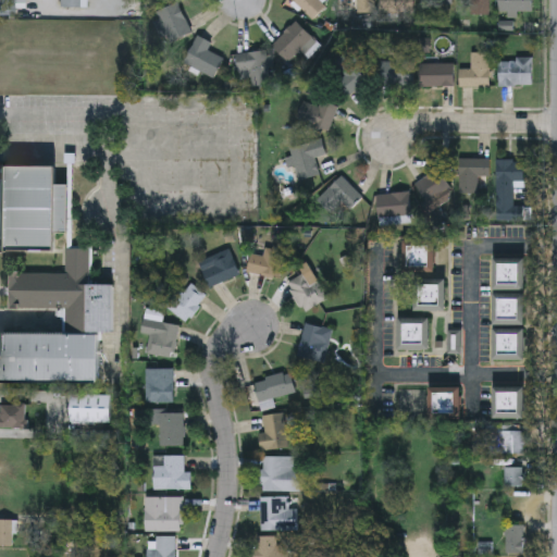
[(0,0),(27,0),(27,13),(0,13),(0,0)]
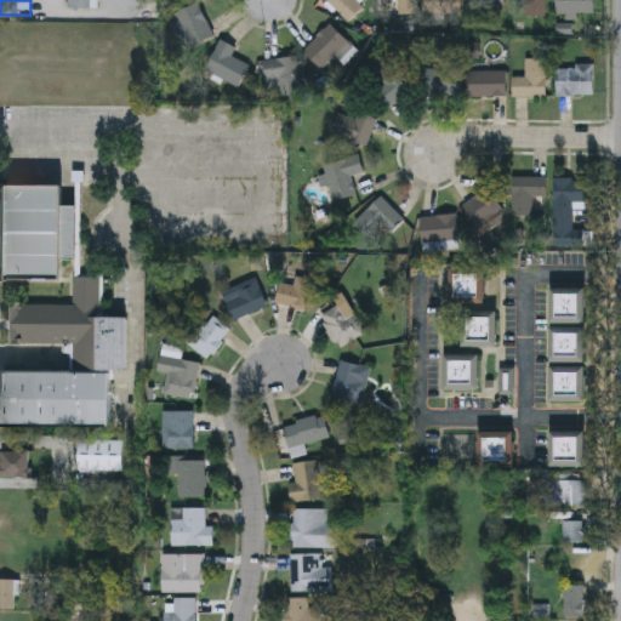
[(68,0),(69,10),(90,10),(90,0),(68,0)]
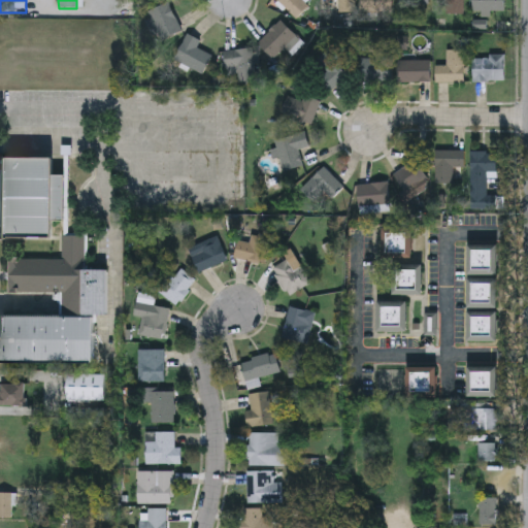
[(299,21),(277,0),(302,0),(310,8),(299,21)]
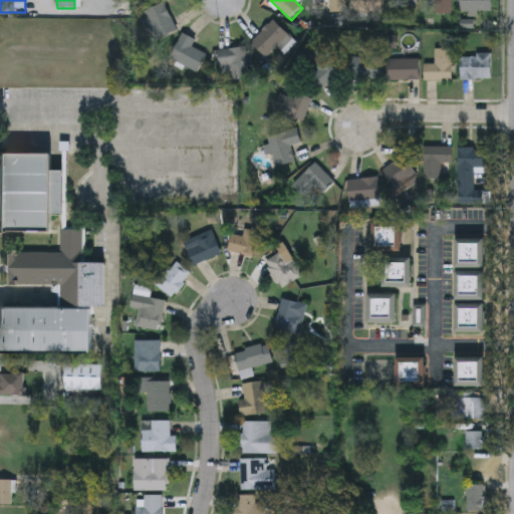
[(345,0),(345,12),(330,12),(330,0),(345,0)]
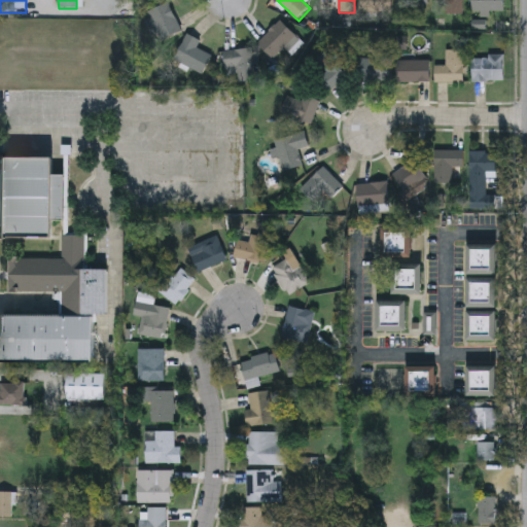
[(391,0),(391,13),(360,13),(360,0),(391,0)]
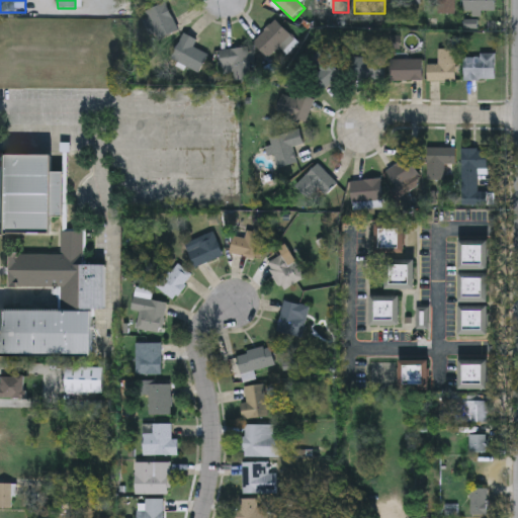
[(455,0),(455,13),(432,13),(432,0),(455,0)]
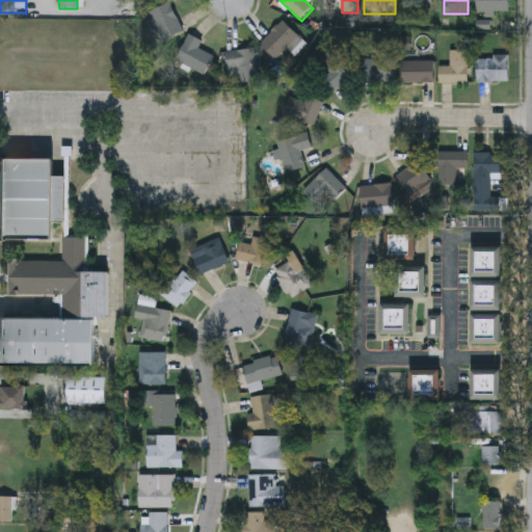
[(510,0),(510,12),(477,14),(477,0),(510,0)]
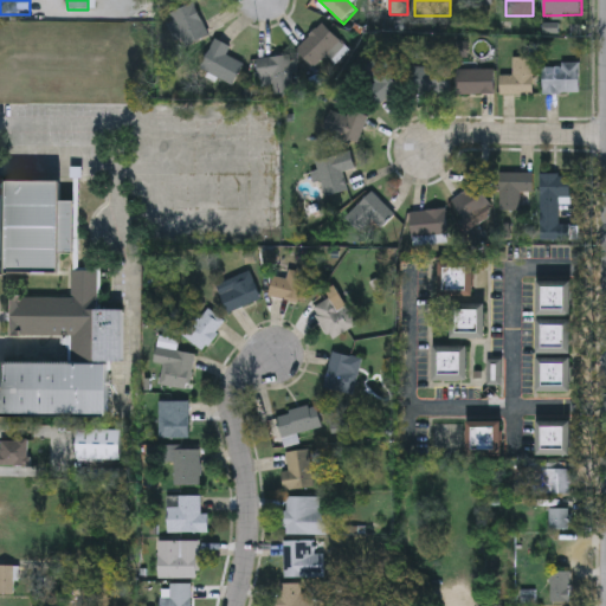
[(187,46),(169,15),(193,2),(211,33),(187,46)]
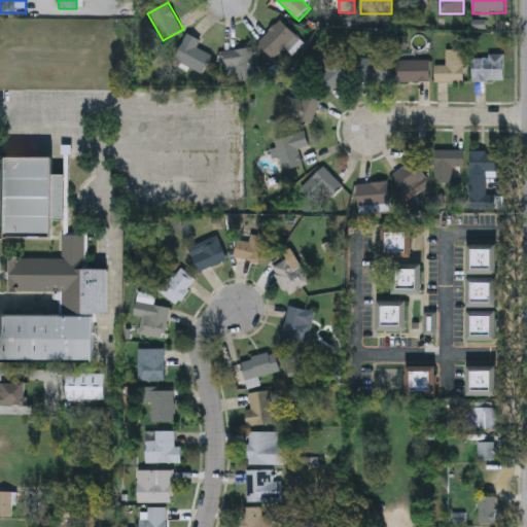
[(299,38),(277,61),(258,42),(280,21),(299,38)]
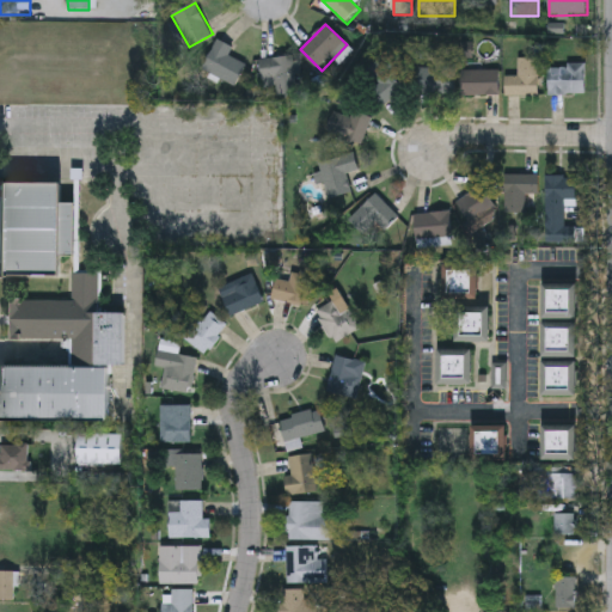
[(246,65),(236,86),(202,68),(219,40),(233,47),(228,55),(246,65)]
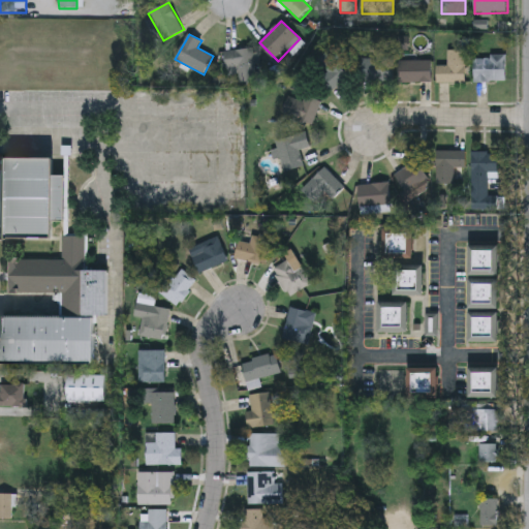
[(256,49),(257,81),(239,81),(239,72),(227,73),(226,51),(256,49)]
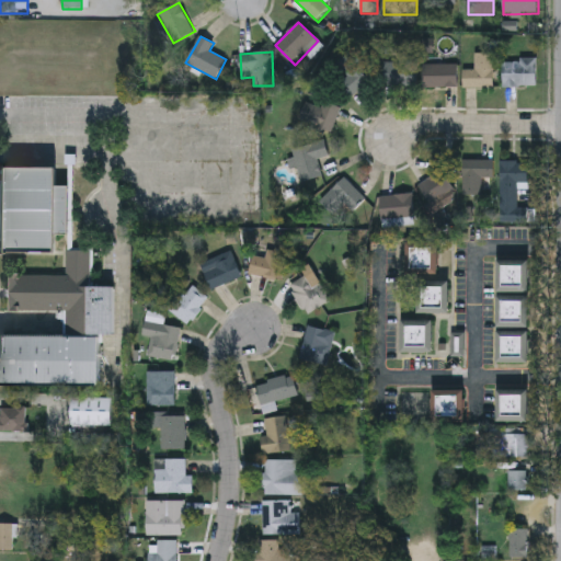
[(464,88),(464,69),(476,69),(476,53),(494,53),(494,88),(464,88)]
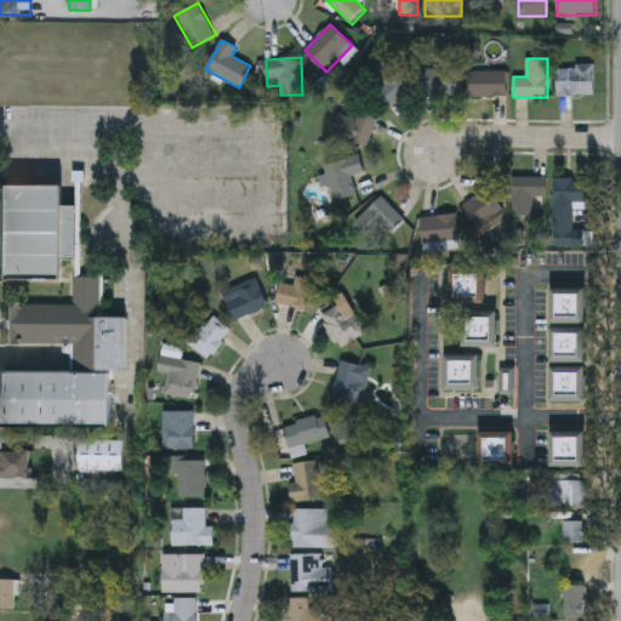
[(594,63),(594,95),(557,95),(557,63),(594,63)]
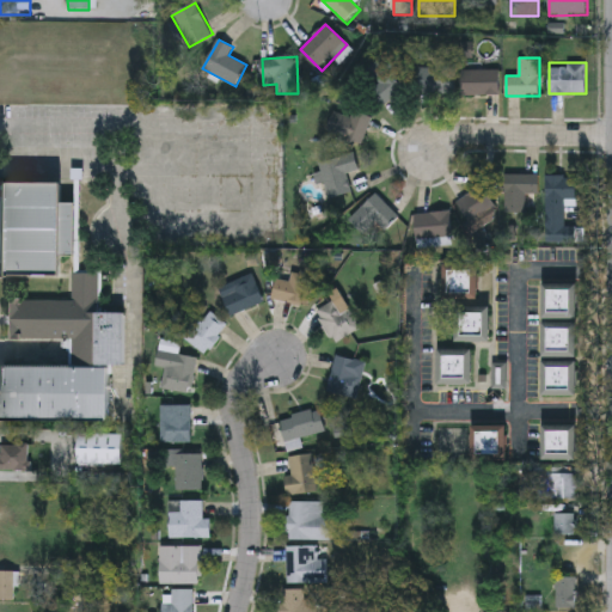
[(383,106),(366,91),(391,65),(408,80),(383,106)]
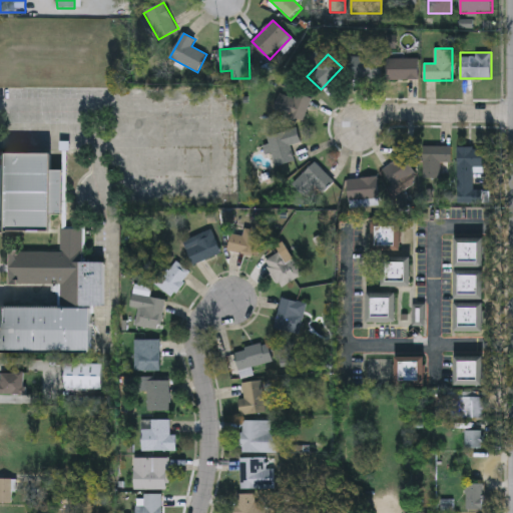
[(381,78),(351,78),(351,57),(381,57),(381,78)]
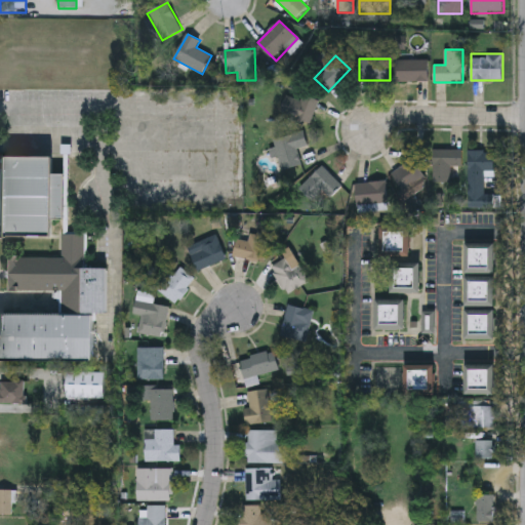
[(429,61),(429,81),(397,81),(397,61),(429,61)]
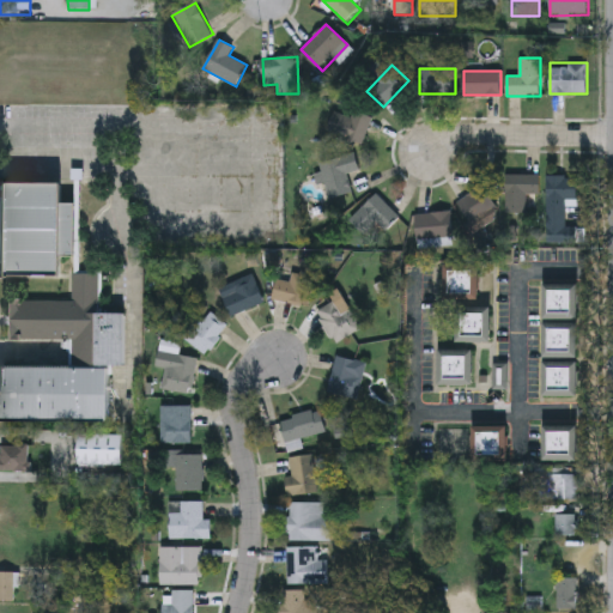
[(362,145),(326,129),(333,110),(351,117),(354,109),(372,117),(362,145)]
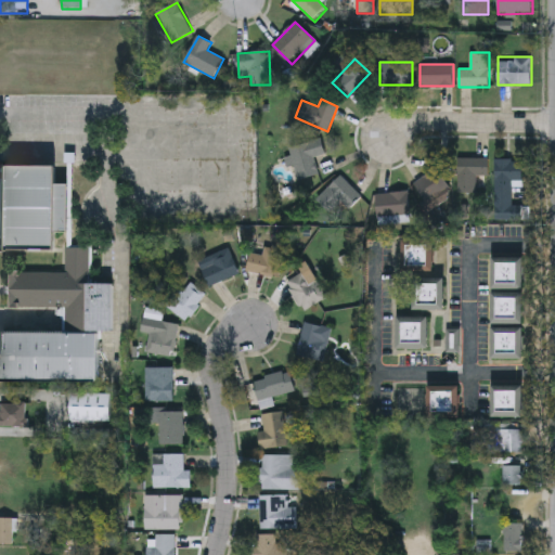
[(289,146),(321,139),(325,154),(313,157),(319,175),(298,180),(295,165),(286,167),(284,158),(292,156),(289,146)]
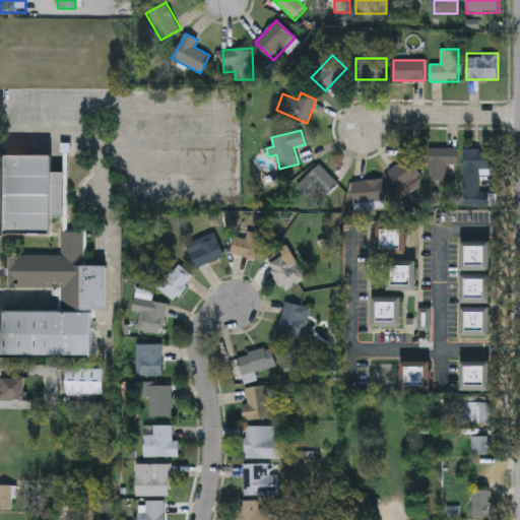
[(458,147),(458,165),(447,165),(447,180),(430,180),(430,147),(458,147)]
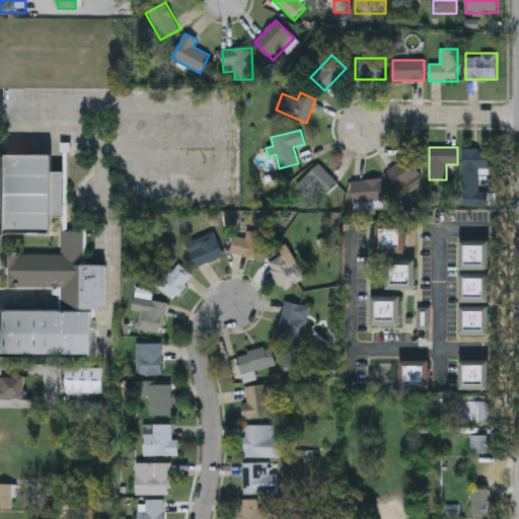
[(489,173),(478,173),(478,192),(463,192),(463,149),(489,149),(489,173)]
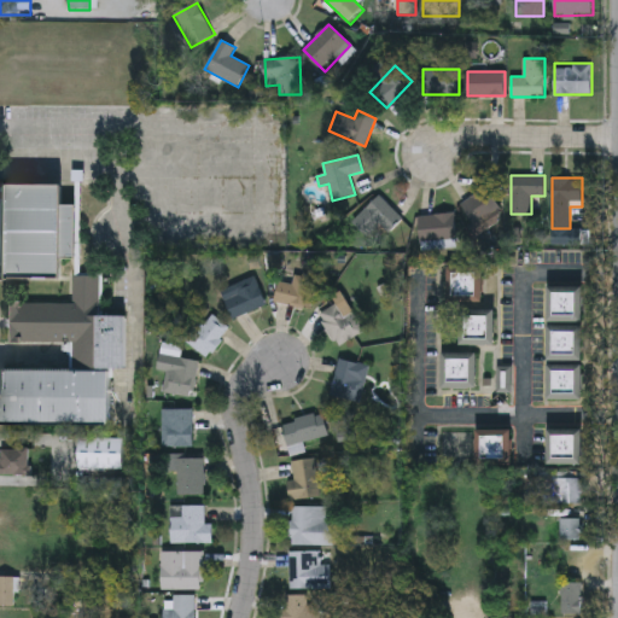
[(0,280),(0,185),(63,185),(63,205),(80,205),(80,260),(62,260),(62,280),(0,280)]
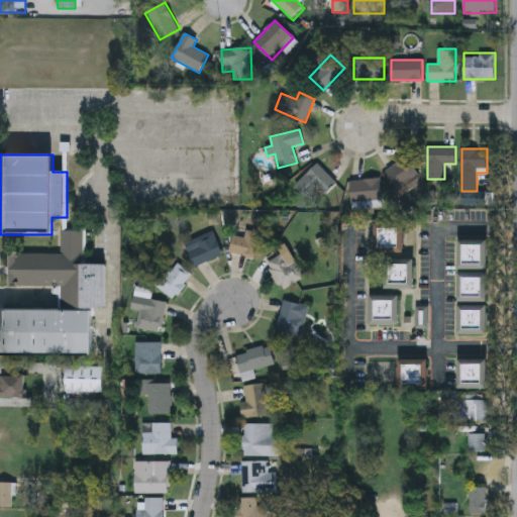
[(422,178),(401,192),(386,170),(407,156),(422,178)]
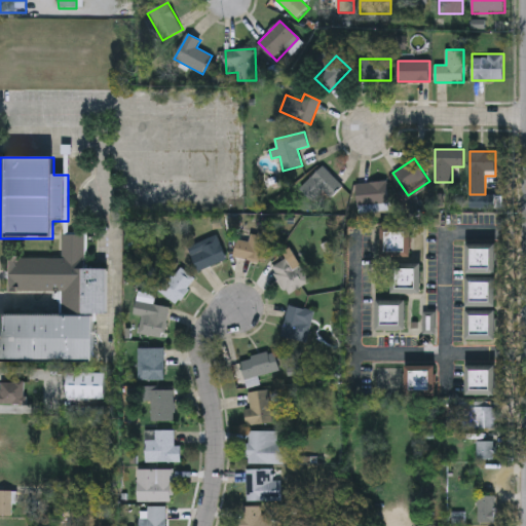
[(331,197),(324,190),(312,201),(300,189),(323,165),(343,186),(331,197)]
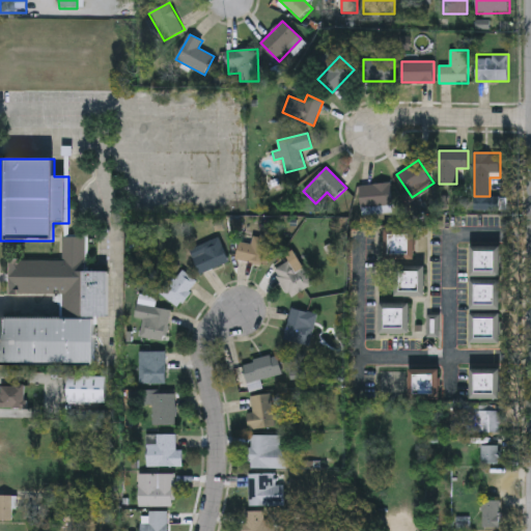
[(392,212),(361,214),(360,185),(391,184),(392,212)]
